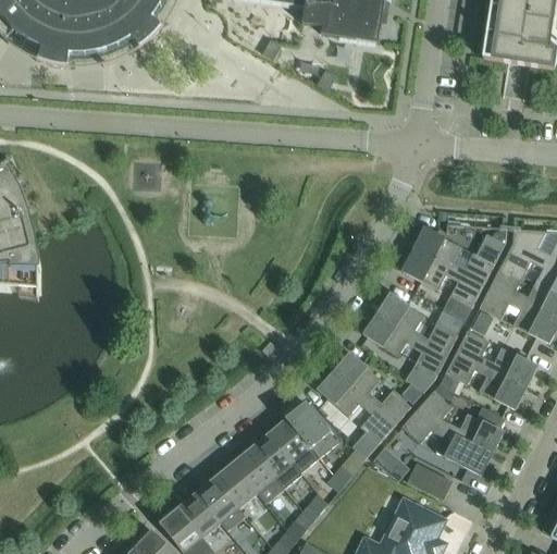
[(0,0),(0,13),(1,15),(5,21),(10,25),(14,29),(20,34),(25,38),(31,41),(36,45),(42,47),(38,59),(36,59),(36,60),(42,62),(49,64),(56,66),(62,68),(70,68),(70,66),(67,66),(69,53),(76,54),(83,54),(89,53),(96,52),(102,51),(108,49),(114,47),(121,44),(126,40),(132,37),(139,47),(137,48),(138,49),(144,45),(149,40),(155,36),(159,31),(163,25),(162,24),(161,26),(151,17),(156,13),(159,8),(161,2),(162,0),(0,0)]
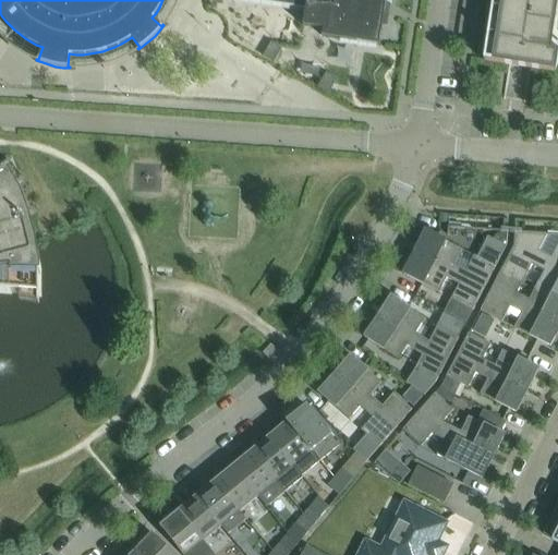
[(390,1),(390,0),(268,0),(305,5),(302,23),(324,26),(322,34),(378,43),(384,10),(384,9),(380,8),(384,0),(388,0),(390,1)]
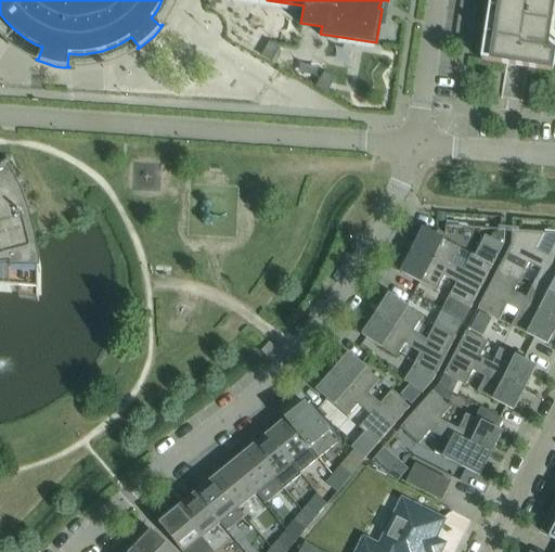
[(489,0),(480,58),(552,68),(554,49),(554,0),(489,0)]
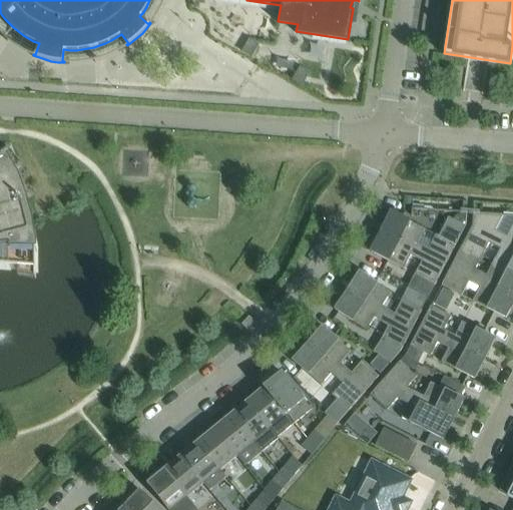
[(249,37),(242,49),(251,55),(259,42),(252,39),(249,37)]
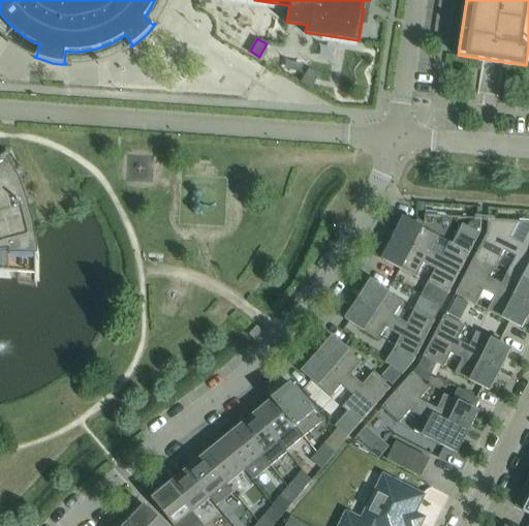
[(304,76),(302,80),(302,81),(311,86),(313,82),(316,76),(318,72),(309,67),(308,68),(304,76)]
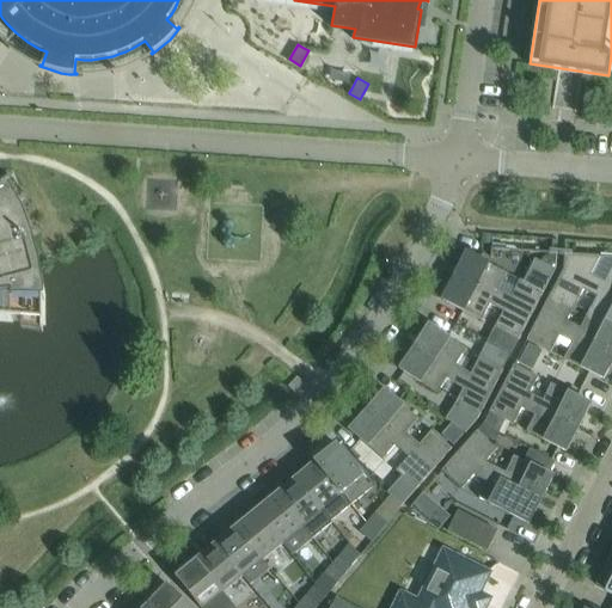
[(43,290),(38,263),(38,262),(31,238),(22,210),(6,184),(0,189),(0,317),(43,321),(43,290)]
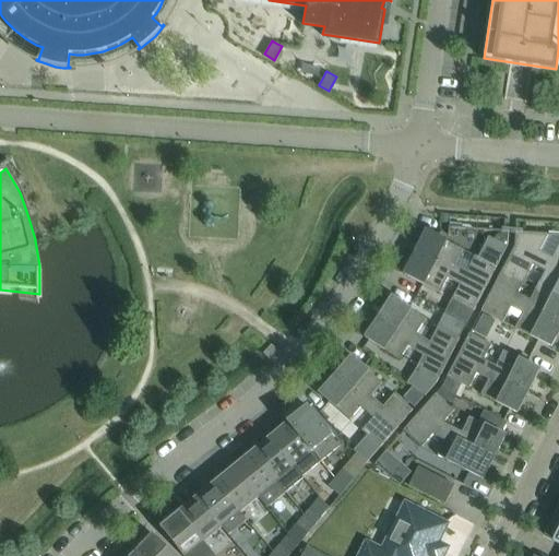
[(418,244),(415,250),(484,286),(496,264),(495,264),(477,256),(473,253),(473,255),(466,269),(453,262),(459,252),(462,247),(426,228),(420,239),(419,238),(418,243),(418,244)]
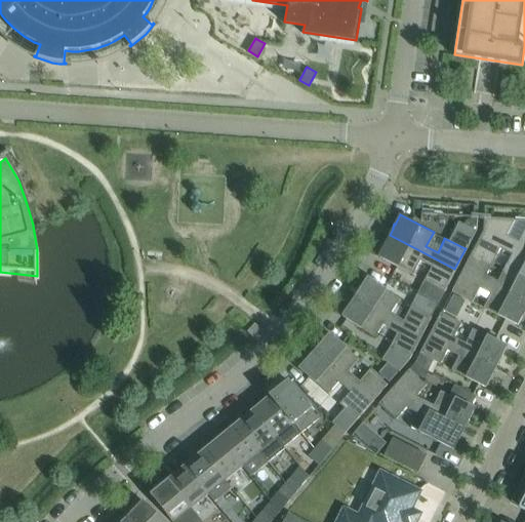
[(483,214),(483,229),(524,250),(524,224),(522,230),(518,239),(506,234),(514,218),(515,218),(515,217),(489,215),(483,214)]
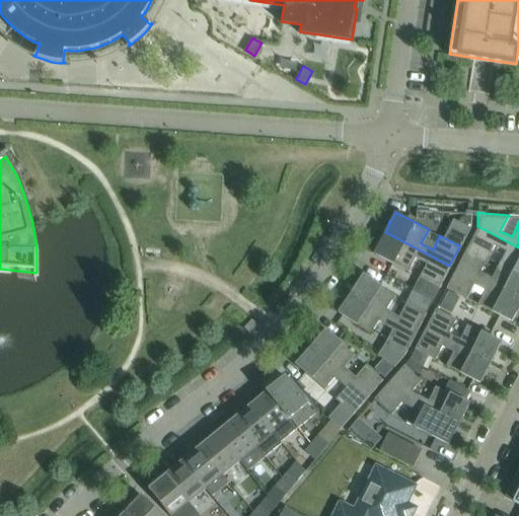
[(460,245),(470,226),(453,217),(443,237),(459,245),(460,245)]
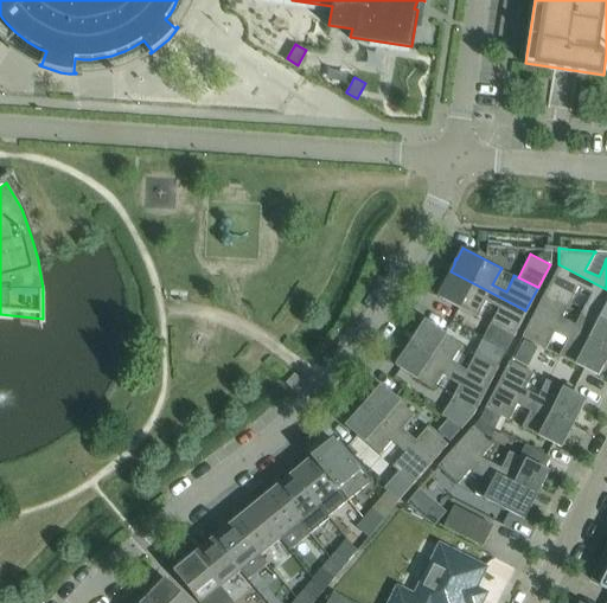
[(606,289),(558,264),(545,288),(570,301),(579,286),(592,292),(583,307),(606,319),(606,289)]
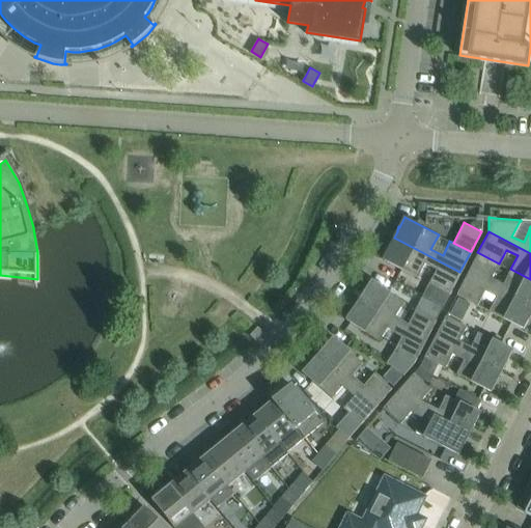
[(459,272),(394,238),(390,245),(388,248),(383,258),(417,276),(419,272),(419,271),(424,261),(436,268),(429,281),(428,281),(428,282),(449,293),(459,272)]
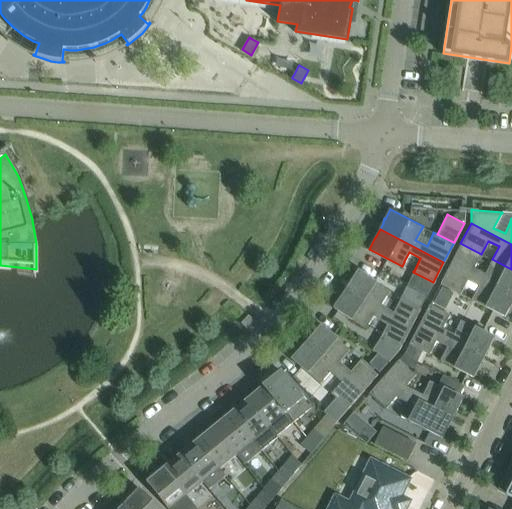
[(511,269),(492,259),(485,272),(474,267),(481,254),(460,243),(450,263),(511,294),(511,269)]
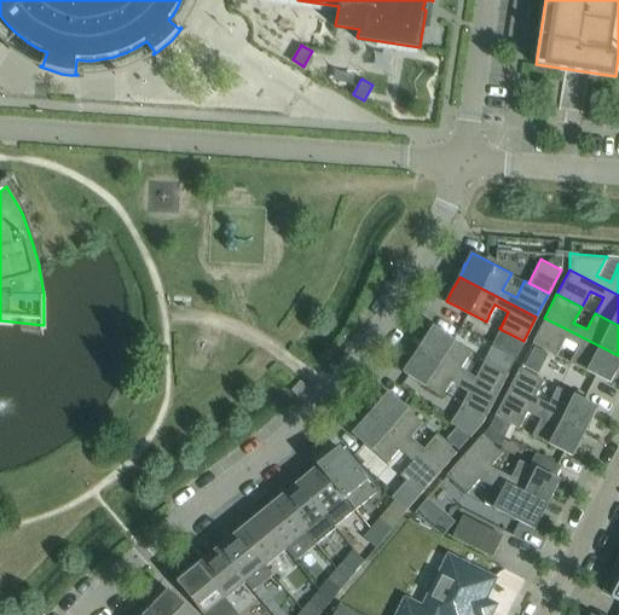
[(617,365),(618,360),(618,355),(544,318),(532,341),(556,354),(557,353),(556,352),(565,337),(578,344),(573,355),(572,355),(570,360),(609,381),(615,370),(618,365),(617,365)]
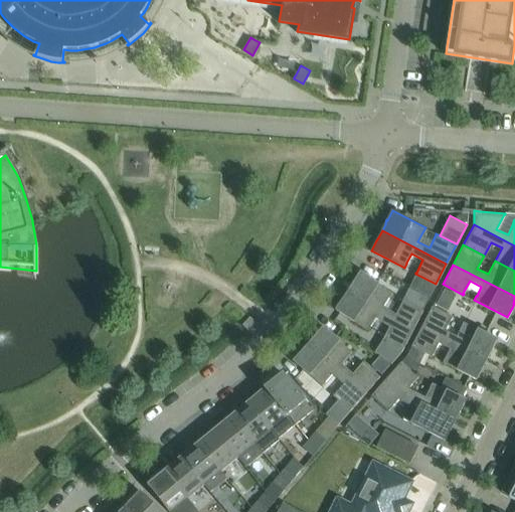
[(383,304),(391,291),(360,271),(354,280),(352,283),(352,284),(353,284),(348,290),(392,319),(412,330),(422,310),(403,298),(395,312),(383,304)]
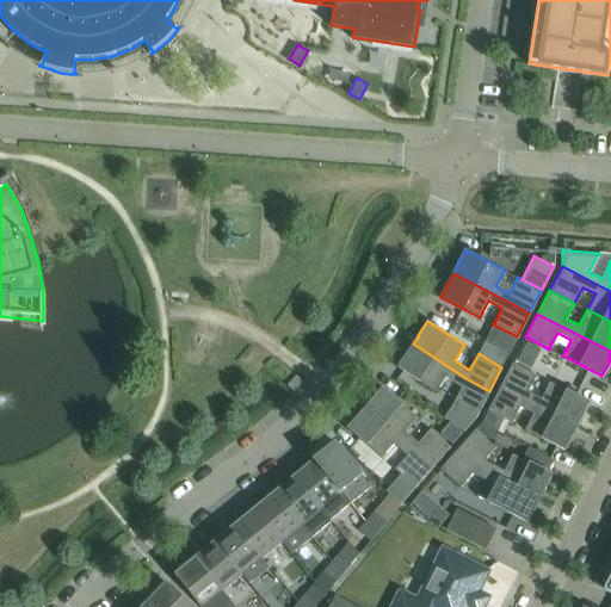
[(526,340),(517,359),(530,366),(541,347),(526,340)]
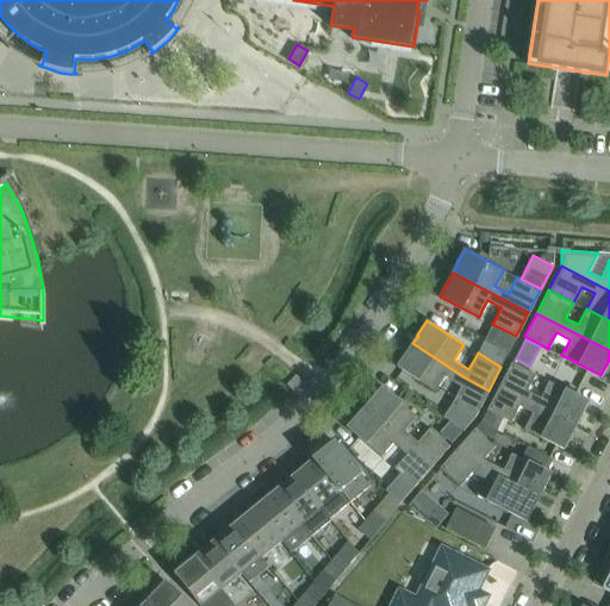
[(475,413),(489,391),(465,378),(412,343),(408,351),(406,350),(404,355),(398,366),(435,389),(439,385),(437,385),(444,374),(460,385),(453,400),(452,401),(456,404),(448,419),(462,429),(475,413)]
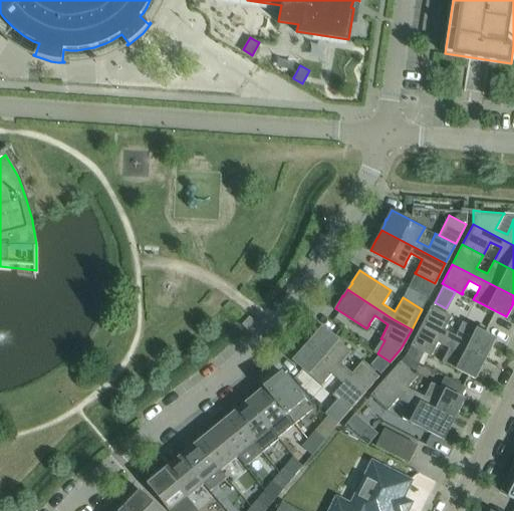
[(422,292),(415,304),(421,308),(428,296),(422,292)]
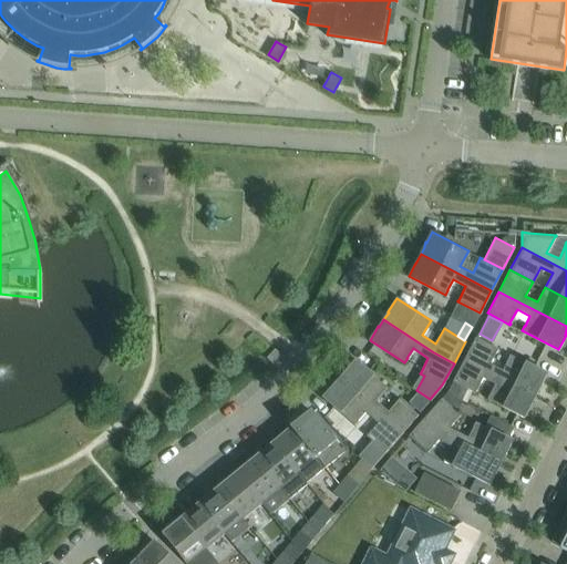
[(475,336),(464,358),(534,395),(538,387),(539,387),(542,383),(540,383),(546,372),(509,354),(507,359),(502,369),(490,362),(497,348),(498,347),(475,336)]
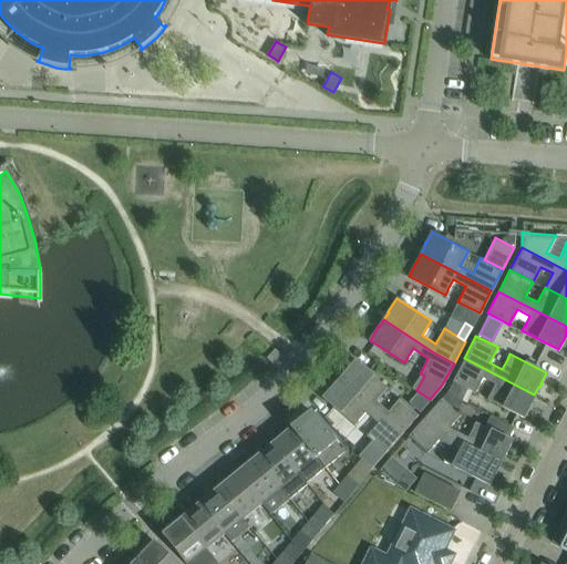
[(266,356),(271,361),(280,352),(275,347),(266,356)]
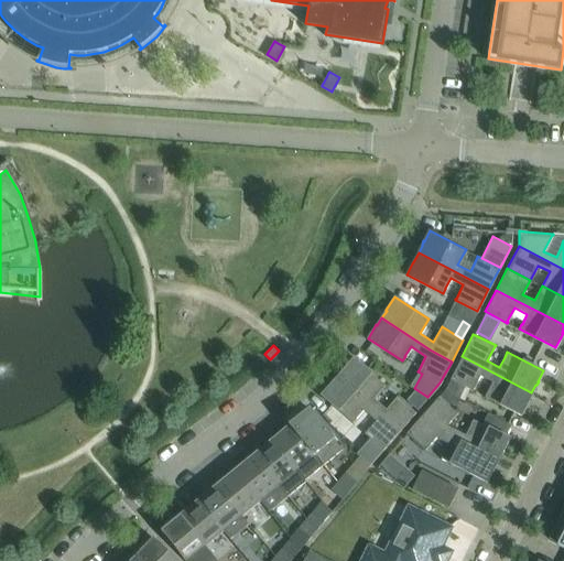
[(528,399),(531,392),(462,356),(451,378),(473,389),(473,388),(480,374),(492,380),(487,390),(484,396),(521,414),(527,403),(527,405),(529,400),(528,399)]
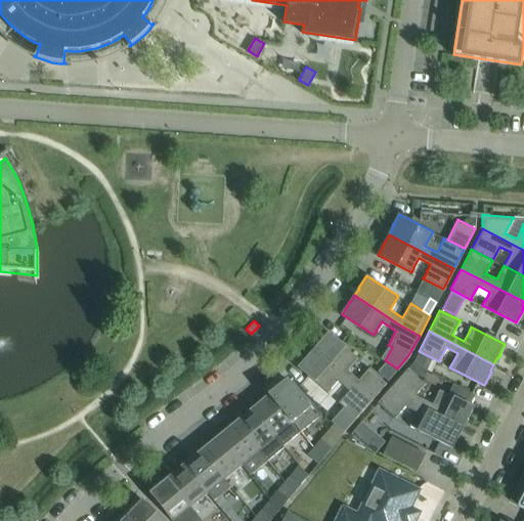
[(319,343),(314,349),(370,399),(386,382),(368,366),(367,367),(358,379),(347,368),(353,360),(354,360),(357,356),(329,332),(321,340),(318,343),(319,343)]
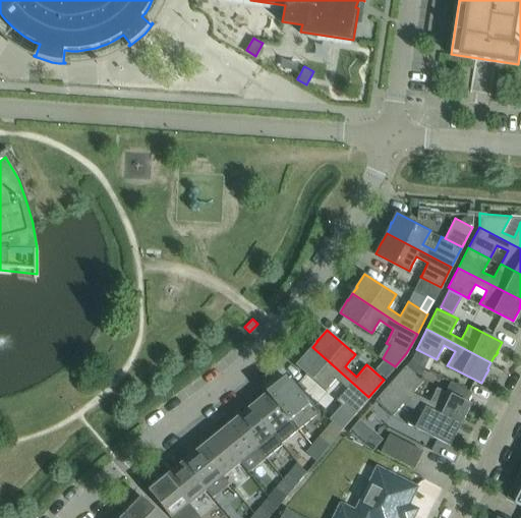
[(368,397),(312,347),(307,353),(306,352),(303,355),(304,356),(297,364),(325,389),(329,385),(335,377),(347,387),(337,398),(336,399),(344,406),(332,420),(329,417),(329,418),(340,429),(353,414),(368,397)]
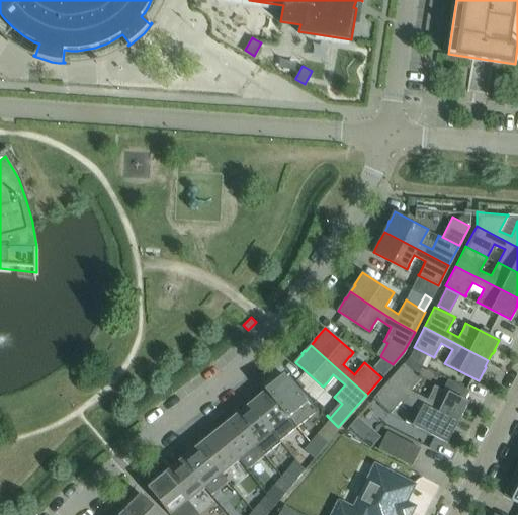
[(414,347),(410,355),(418,362),(422,364),(427,354),(423,352),(414,347)]
